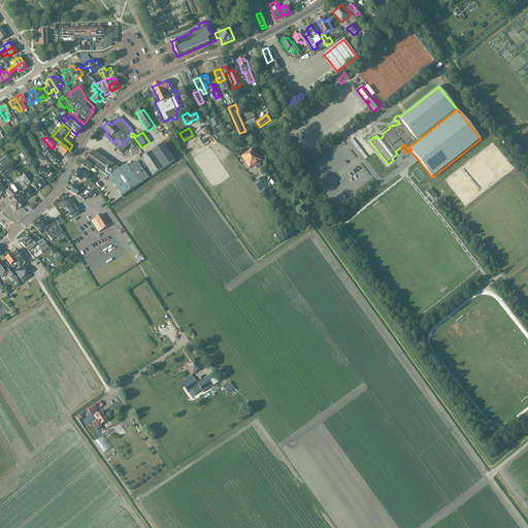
[(352,138),(350,139),(365,160),(367,158),(352,138)]
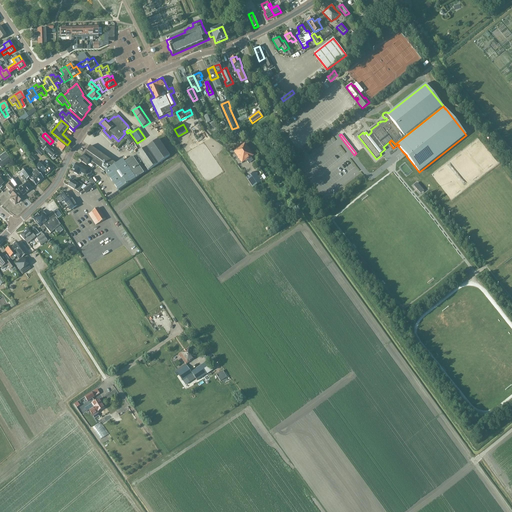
[(55,155),(56,154),(50,148),(47,146),(46,147),(44,145),(47,142),(41,137),(38,140),(42,144),(41,145),(42,146),(40,148),(53,161),(54,160),(56,158),(55,158),(57,157),(55,155)]
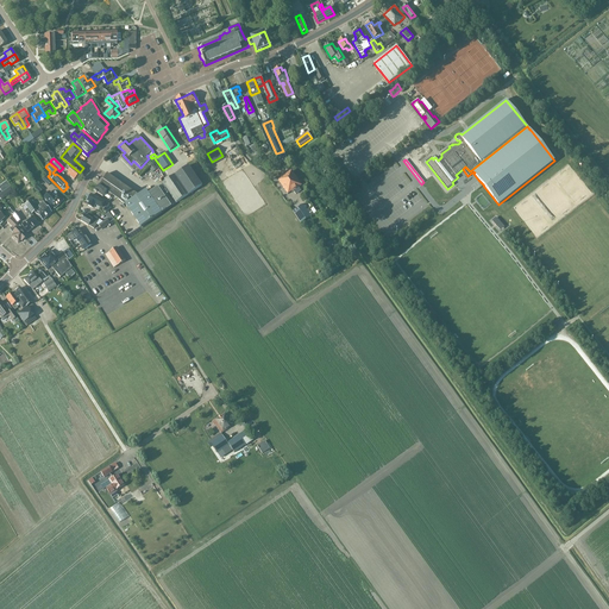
[(163,183),(176,203),(202,186),(189,165),(163,183)]
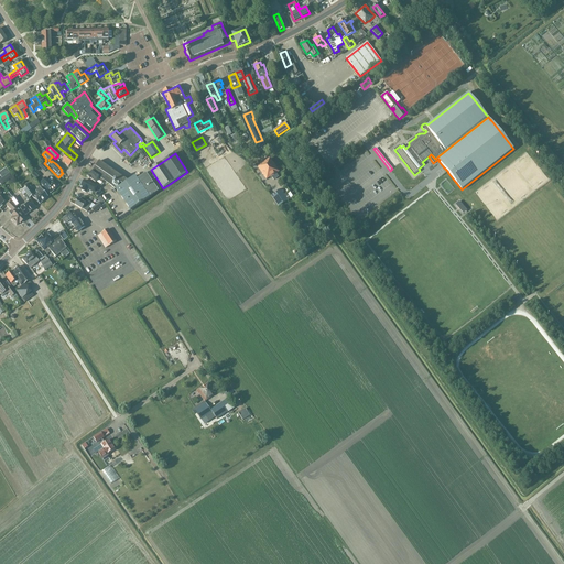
[(68,166),(73,161),(66,155),(65,156),(62,154),(60,156),(63,160),(62,160),(65,162),(64,163),(68,166)]
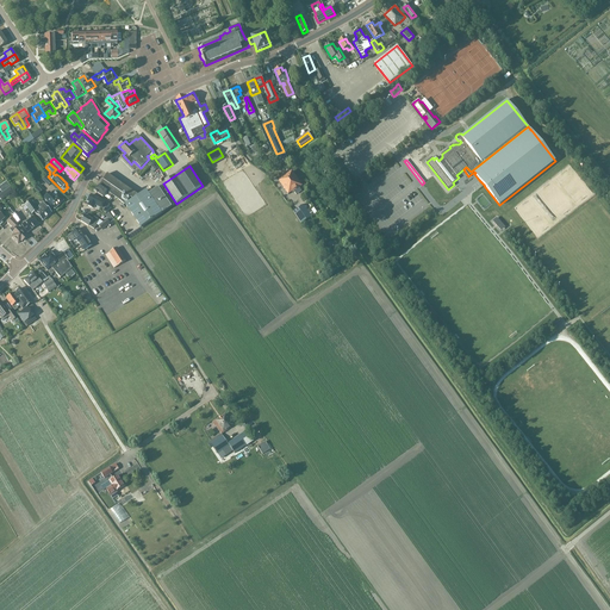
[(292,170),(278,180),(287,193),(292,191),(292,192),(293,191),(298,187),(302,185),(292,170)]
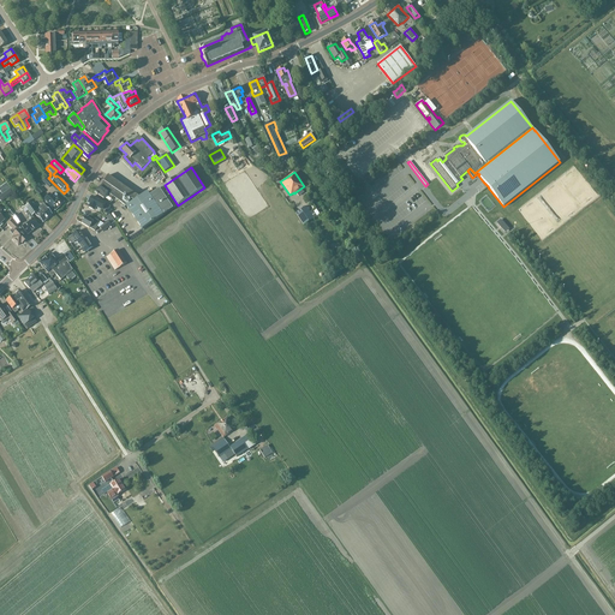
[(141,197),(139,197),(108,175),(95,193),(105,199),(106,196),(113,201),(114,198),(113,197),(125,206),(141,197)]
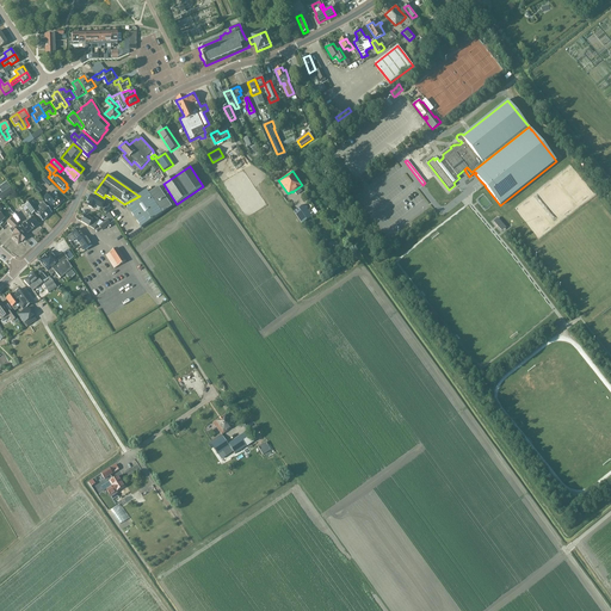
[(125,204),(141,228),(172,208),(159,187),(148,195),(146,191),(140,196),(124,204),(125,204)]
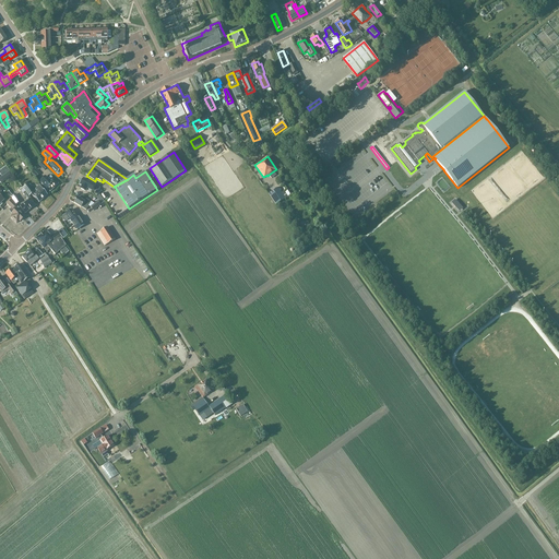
[(58,185),(51,178),(50,176),(47,179),(45,176),(39,181),(49,192),(58,185)]
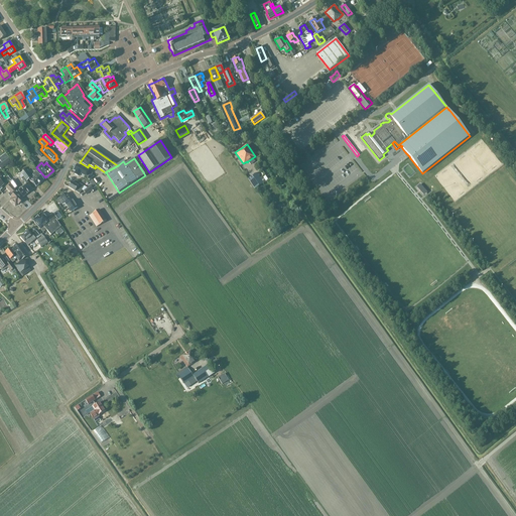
[(86,176),(88,171),(85,169),(78,165),(76,168),(75,167),(73,170),(76,171),(74,174),(80,177),(81,174),(86,176)]
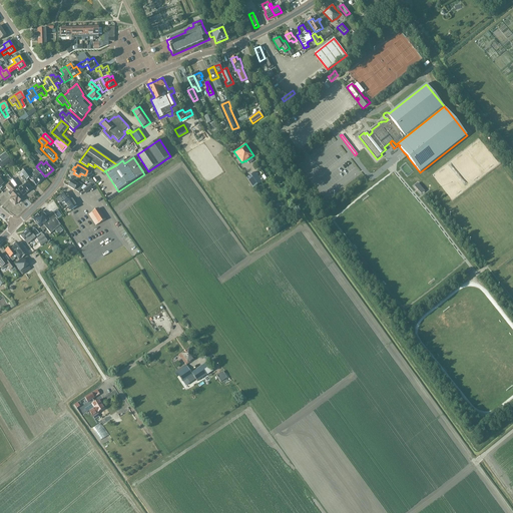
[(35,171),(32,174),(30,176),(25,169),(21,172),(23,176),(23,175),(26,180),(28,178),(30,180),(35,186),(43,179),(37,173),(35,171)]
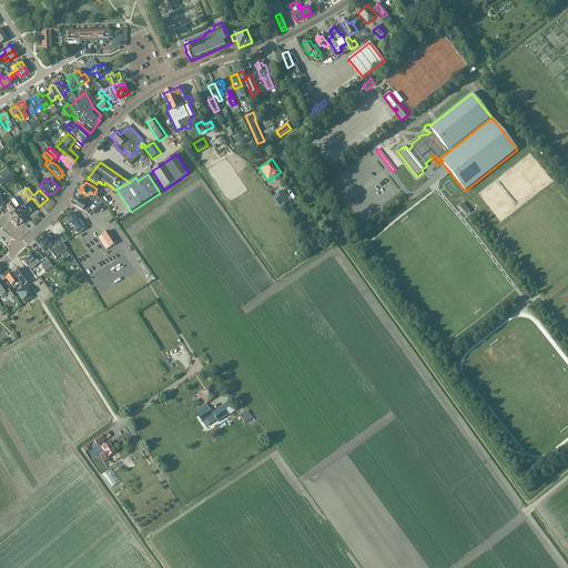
[(281,208),(290,202),(282,191),(273,196),(281,208)]
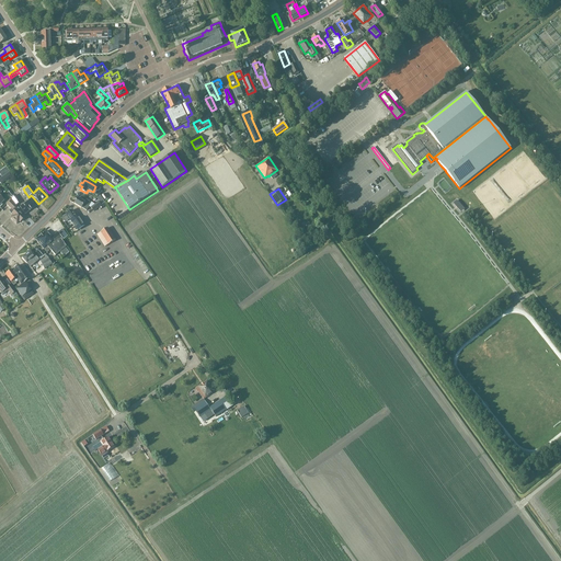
[(29,197),(25,192),(25,193),(23,194),(27,202),(20,207),(25,214),(35,206),(29,197)]
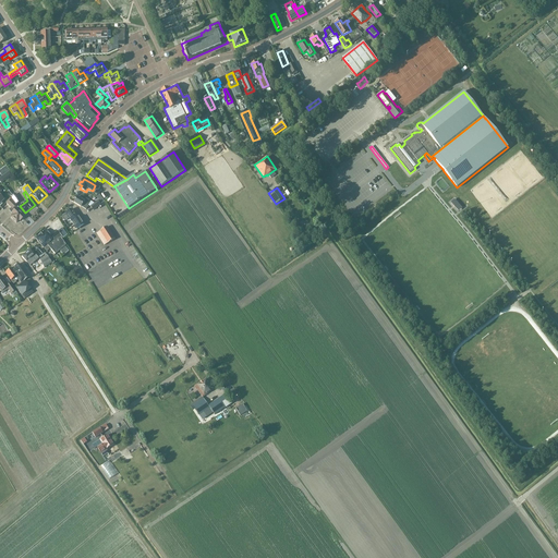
[(11,198),(15,204),(19,203),(20,201),(17,197),(15,194),(11,197),(12,198),(11,198)]
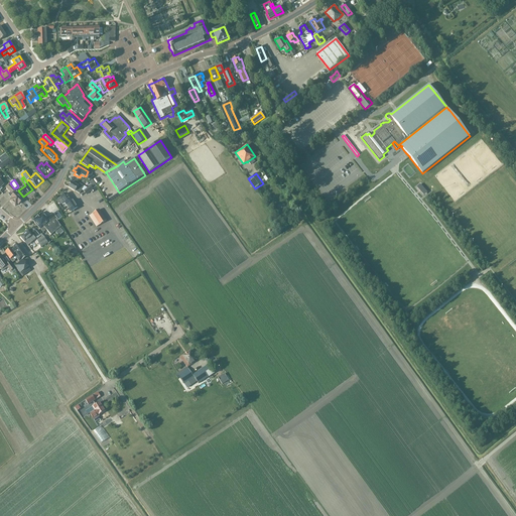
[(80,194),(85,186),(80,183),(78,186),(72,182),(69,187),(76,191),(80,194)]
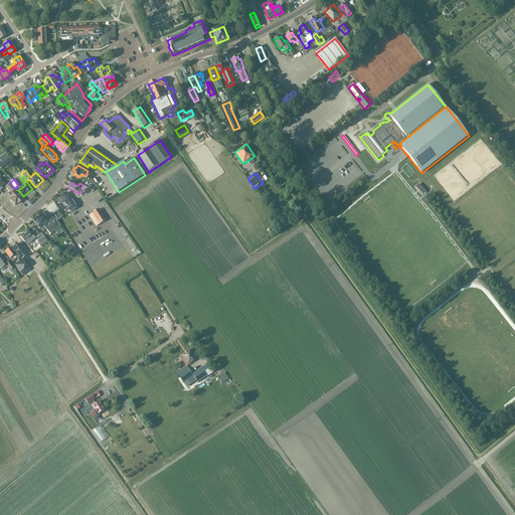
[(17,193),(14,190),(15,189),(10,184),(6,188),(10,192),(8,193),(11,198),(10,200),(15,205),(17,203),(18,204),(22,200),(16,194),(17,193)]
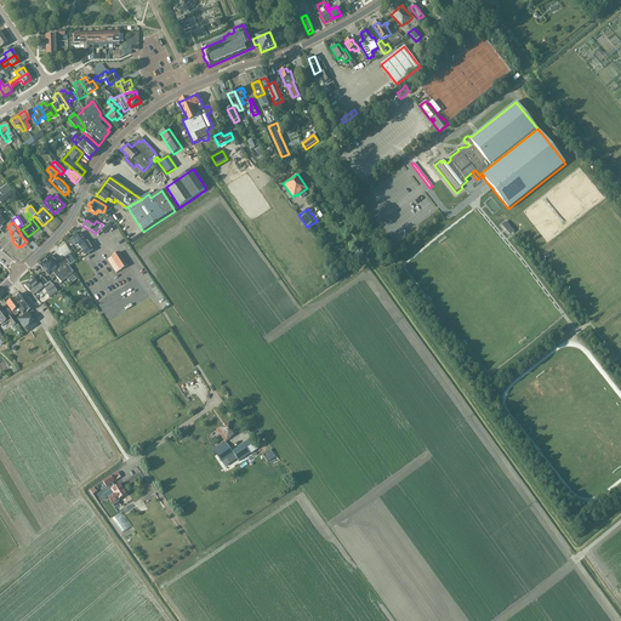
[(103,234),(112,228),(109,223),(101,229),(103,234)]
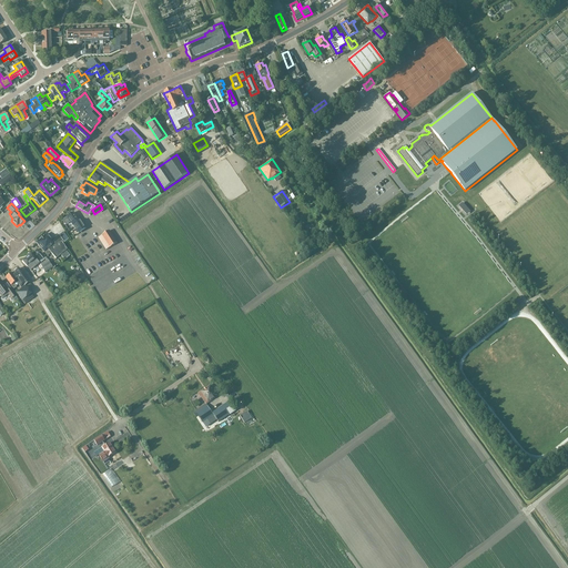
[(79,233),(85,229),(80,220),(79,221),(73,213),(67,217),(68,217),(67,219),(66,219),(64,219),(63,220),(63,221),(63,222),(63,223),(64,224),(66,224),(66,225),(70,222),(72,225),(73,225),(79,233)]
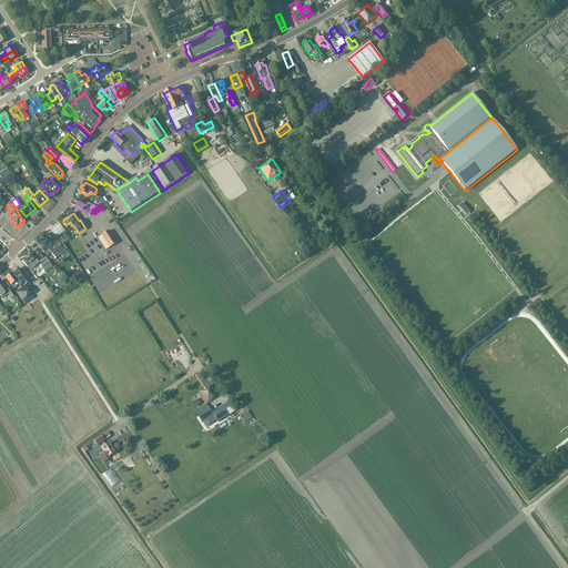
[(107,250),(117,243),(109,231),(98,237),(107,250)]
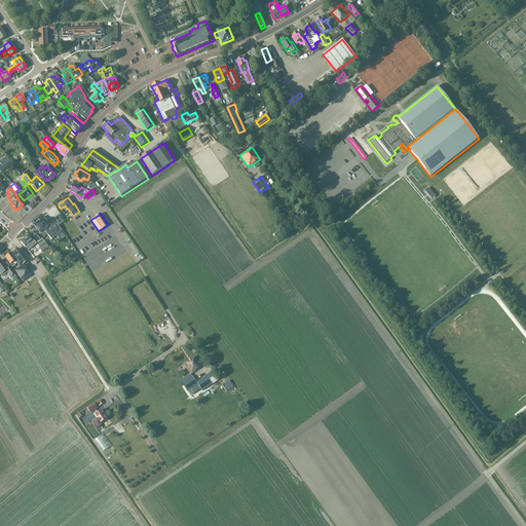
[(42,217),(33,225),(44,237),(47,234),(51,239),(59,234),(59,235),(57,237),(60,240),(65,236),(62,233),(61,233),(60,232),(62,231),(58,224),(57,224),(59,223),(60,224),(64,221),(58,215),(53,218),(47,223),(42,217)]
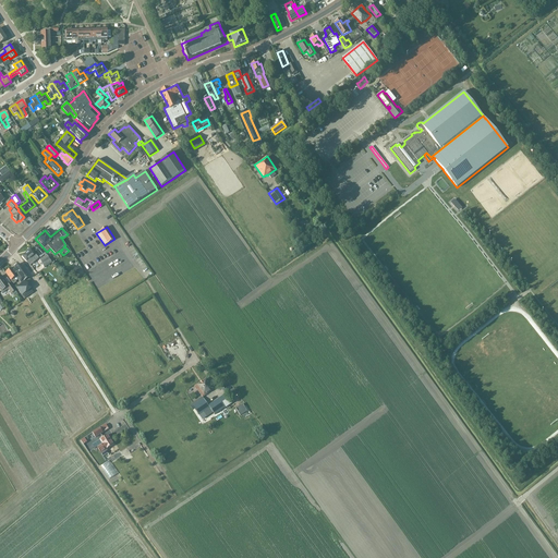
[(31,249),(22,256),(26,263),(26,262),(29,266),(35,261),(35,262),(38,258),(35,255),(31,249)]
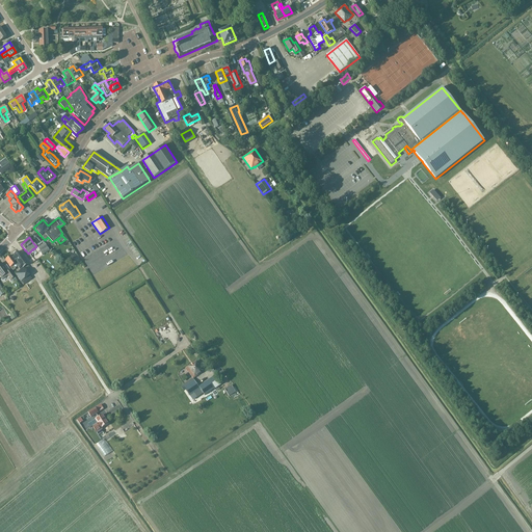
[(42,256),(49,250),(44,243),(37,248),(40,251),(40,253),(42,256)]
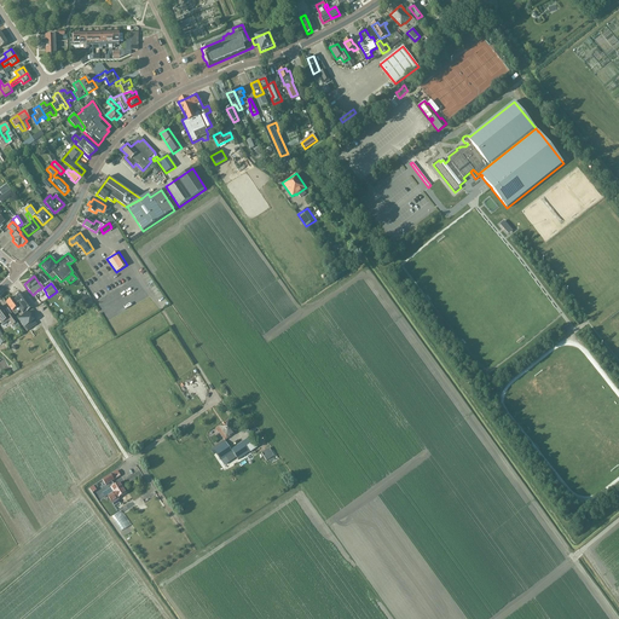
[(23,314),(32,308),(21,293),(12,299),(6,302),(15,316),(16,314),(17,316),(18,314),(15,310),(17,307),(23,314)]
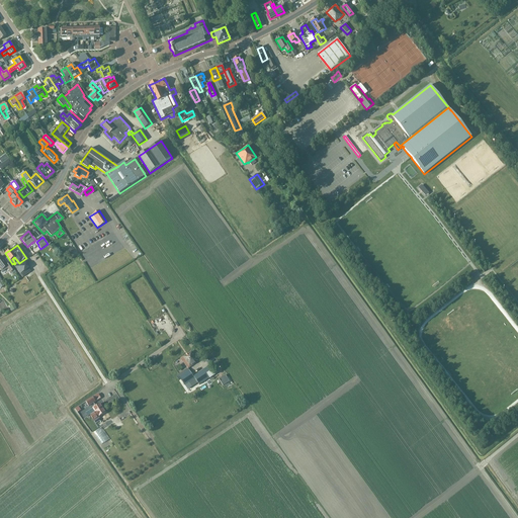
[(1,256),(0,256),(0,269),(2,272),(7,269),(10,273),(14,270),(9,263),(7,265),(1,256)]
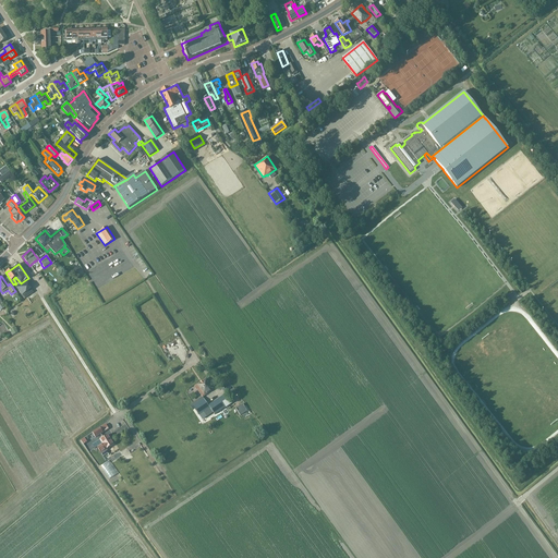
[(24,300),(33,293),(25,281),(15,288),(24,300)]
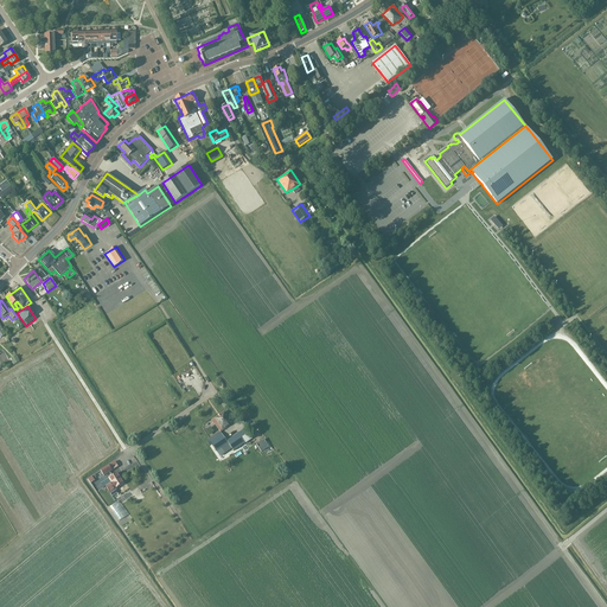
[(232,423),(229,417),(224,411),(212,420),(221,432),(232,423)]
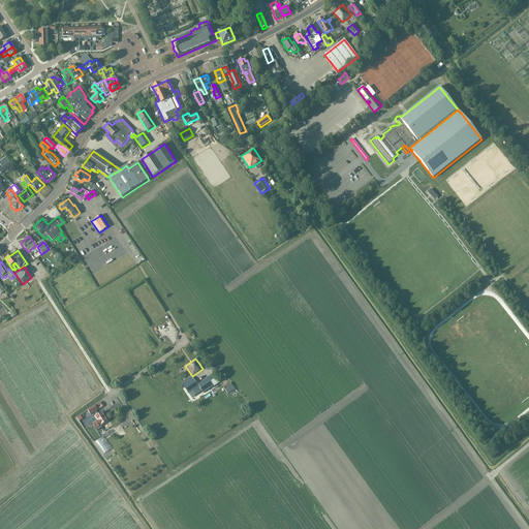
[(193,378),(183,385),(189,394),(199,386),(204,394),(214,386),(219,383),(214,374),(197,384),(193,378)]
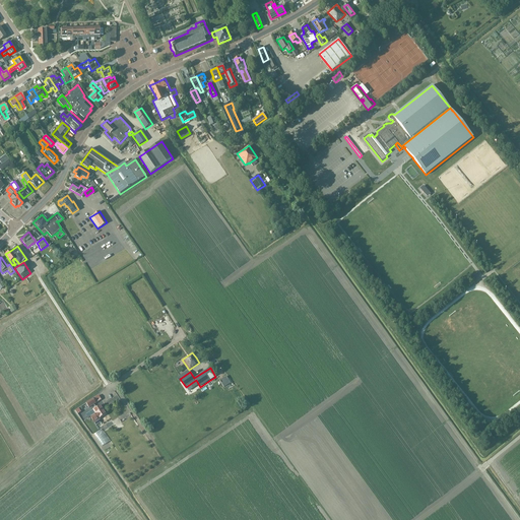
[(222,388),(230,383),(224,377),(218,382),(222,388)]
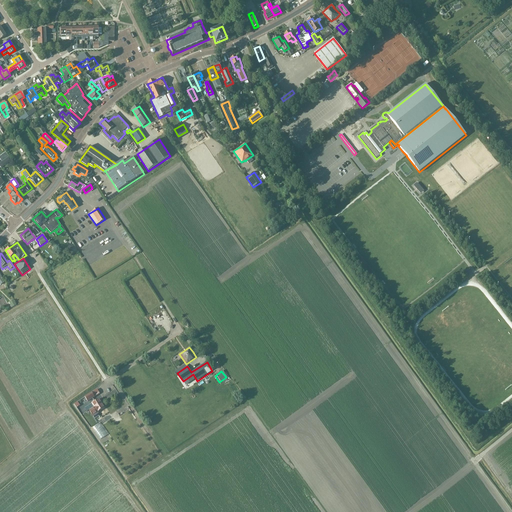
[(92,393),(84,397),(88,402),(94,397),(92,393)]
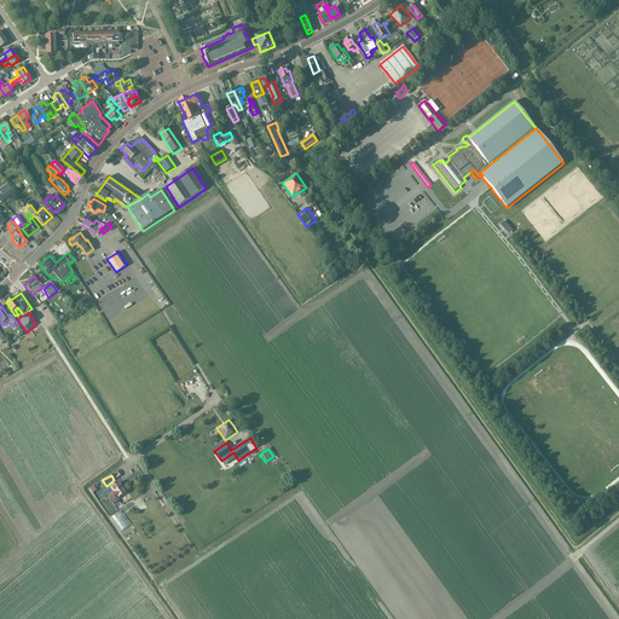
[(108,496),(113,503),(117,499),(117,501),(119,499),(119,498),(127,492),(125,489),(123,489),(120,482),(102,493),(105,498),(108,496)]
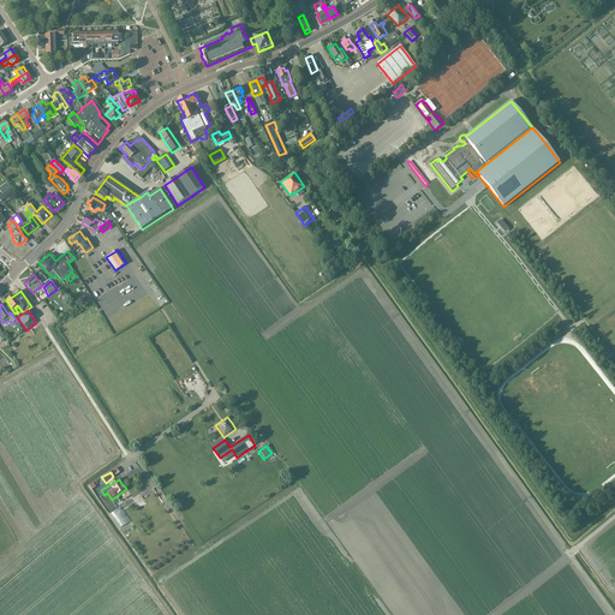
[(138,511),(148,526),(159,520),(149,503),(138,511)]
